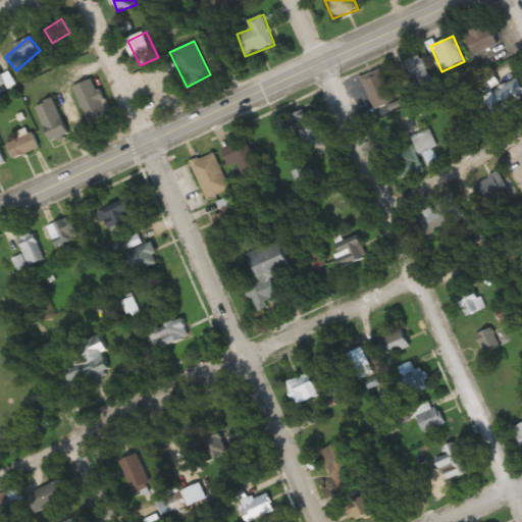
[(405,62),(418,91),(434,84),(421,55),(405,62)]
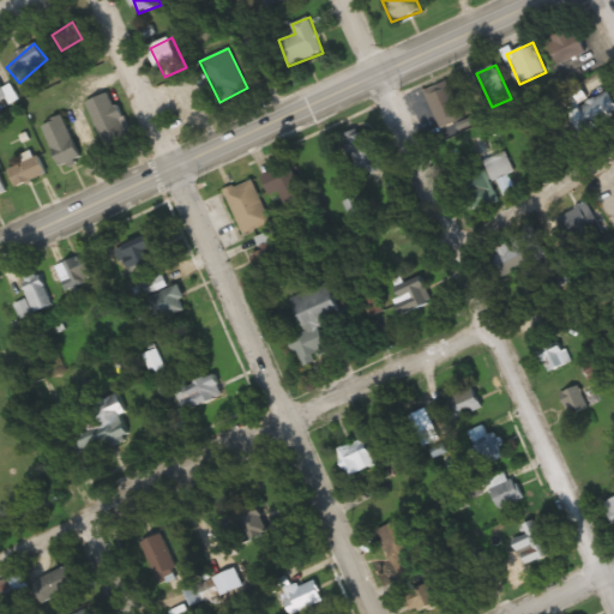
[(425,91),(438,127),(462,119),(449,82),(425,91)]
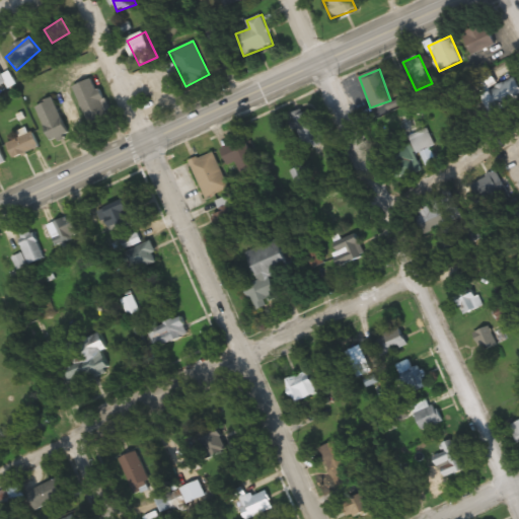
[(74,87),(89,125),(109,117),(94,78),(74,87)]
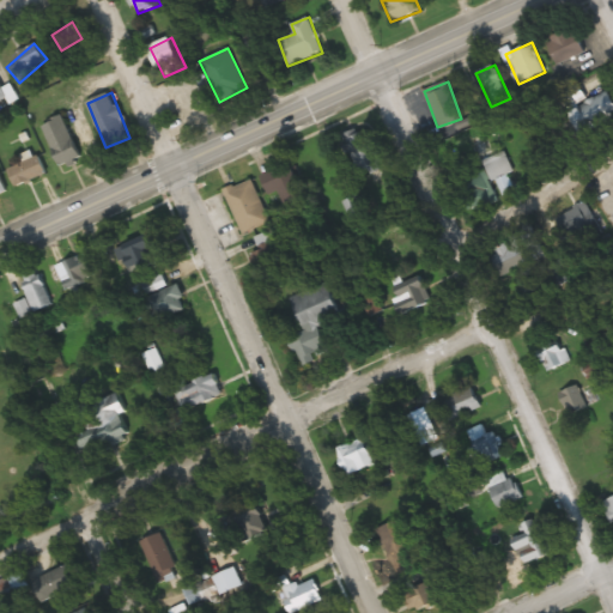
[(580,131),(612,121),(612,93),(574,105),(580,131)]
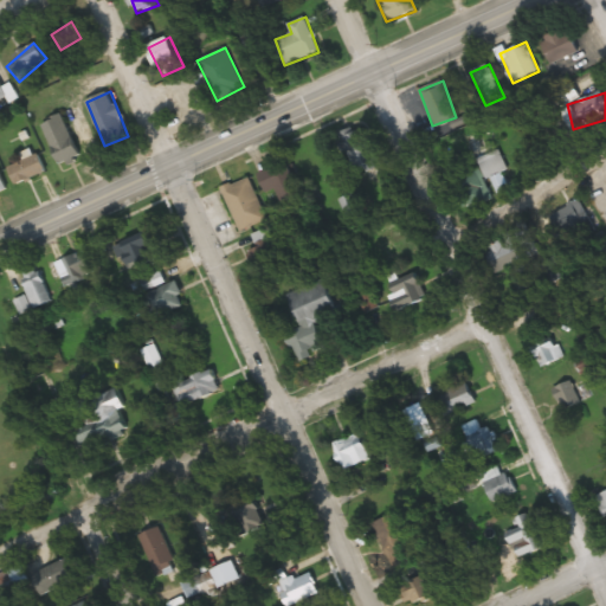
[(60,169),(83,159),(63,115),(40,124),(60,169)]
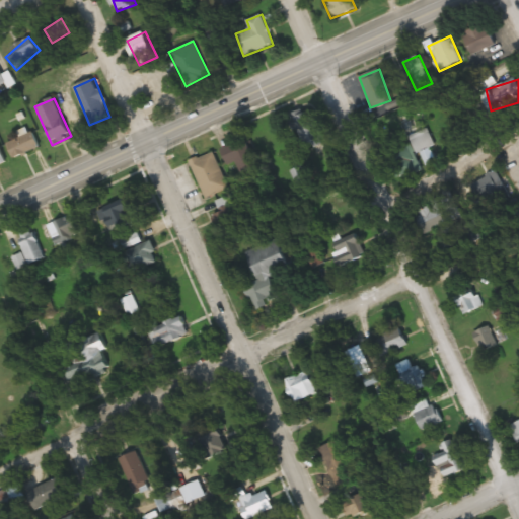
[(292,118),(303,150),(323,143),(313,110),(292,118)]
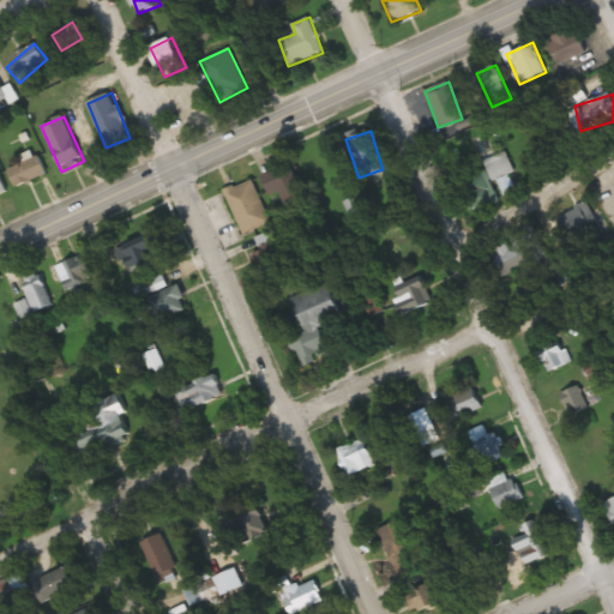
[(464,155),(474,174),(457,180),(471,214),(498,202),(481,162),(493,156),(485,134),(471,140),(476,150),(464,155)]
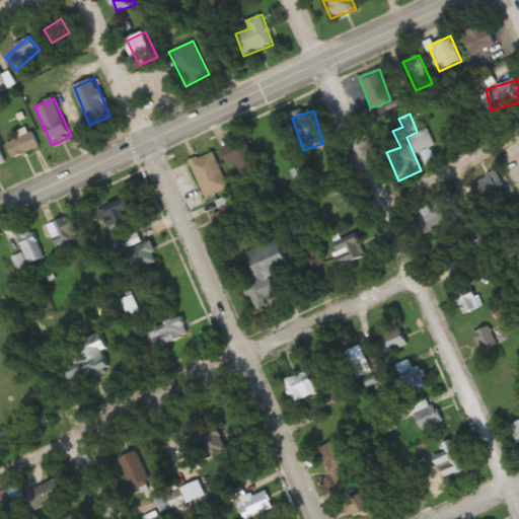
[(7,143),(14,159),(41,147),(33,131),(7,143)]
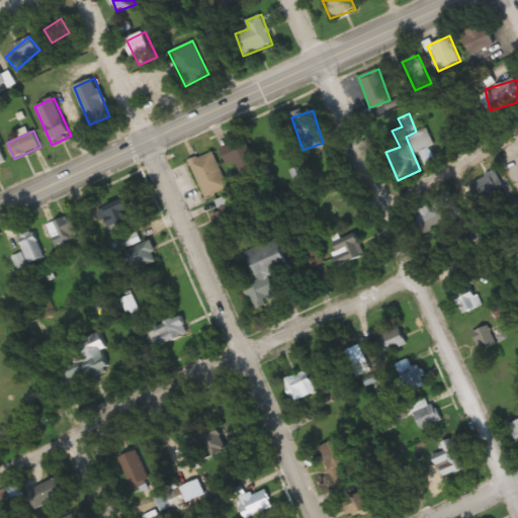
[(257,171),(245,140),(222,149),(228,165),(236,163),(241,177),(257,171)]
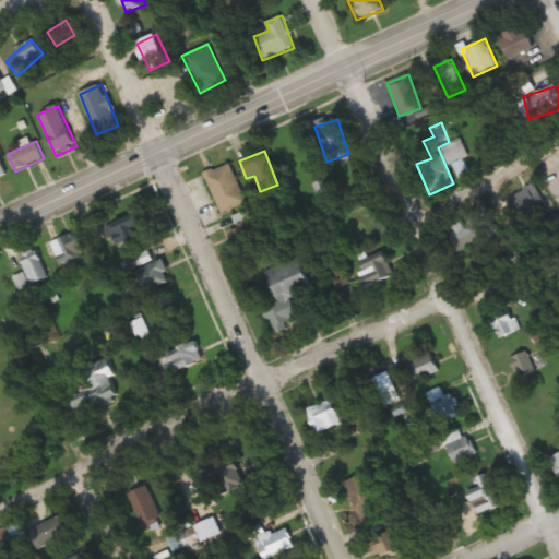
[(204,175),(222,214),(247,203),(229,164),(204,175)]
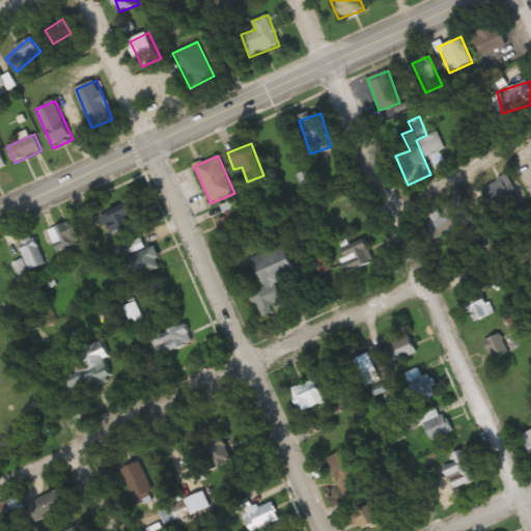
[(296,176),(304,191),(316,185),(308,170),(296,176)]
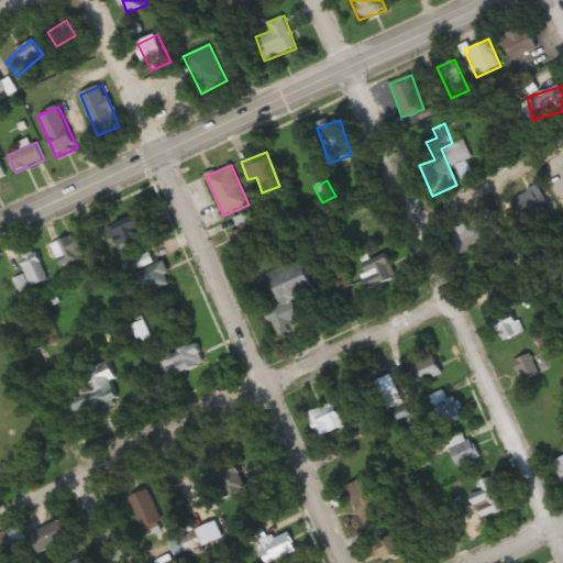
[(537,188),(511,199),(523,228),(550,217),(537,188)]
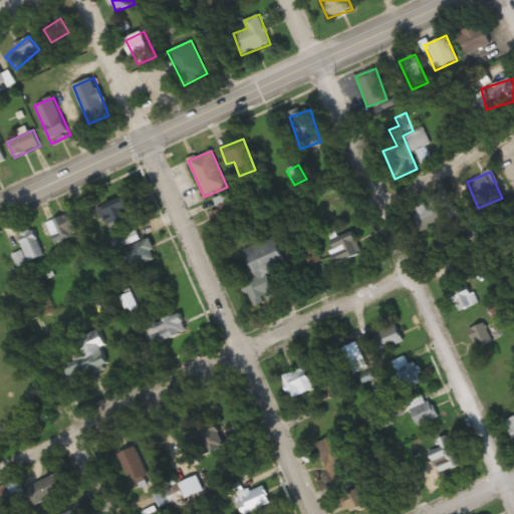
[(132,218),(129,210),(136,207),(130,195),(98,209),(107,229),(132,218)]
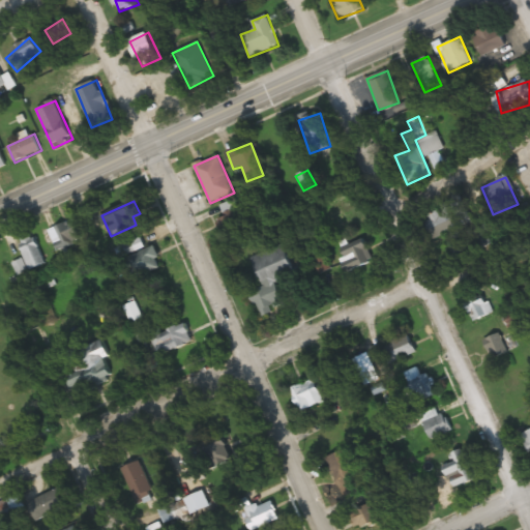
[(439,207),(439,208),(424,217),(437,239),(460,227),(446,203),(439,207)]
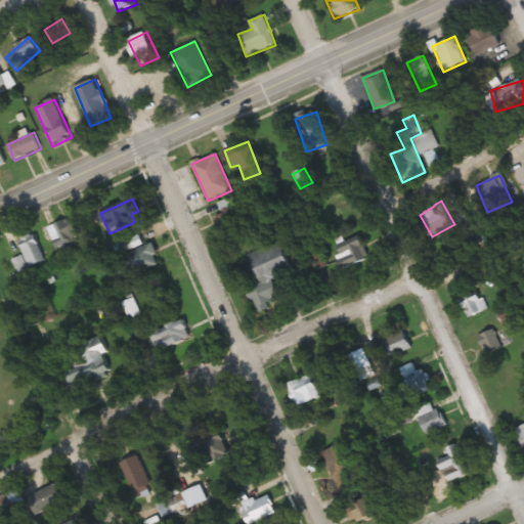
[(83,236),(76,217),(56,225),(63,244),(83,236)]
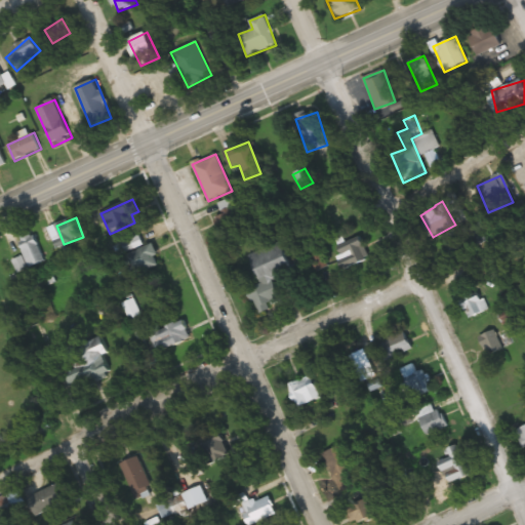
[(29,268),(45,264),(36,231),(19,236),(29,268)]
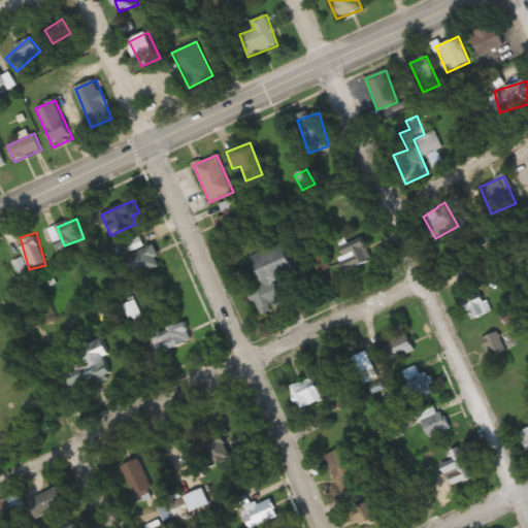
[(144,246),(140,237),(113,248),(118,257),(144,246)]
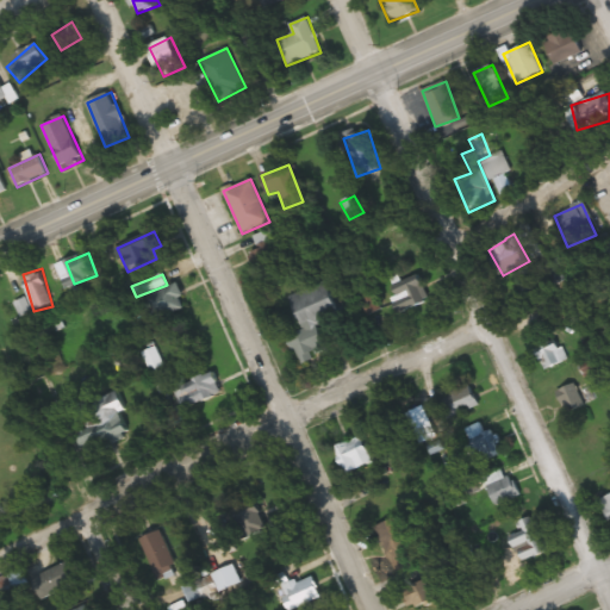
[(291,296),(303,328),(290,332),(300,362),(331,352),(321,323),(341,315),(329,281),(291,296)]
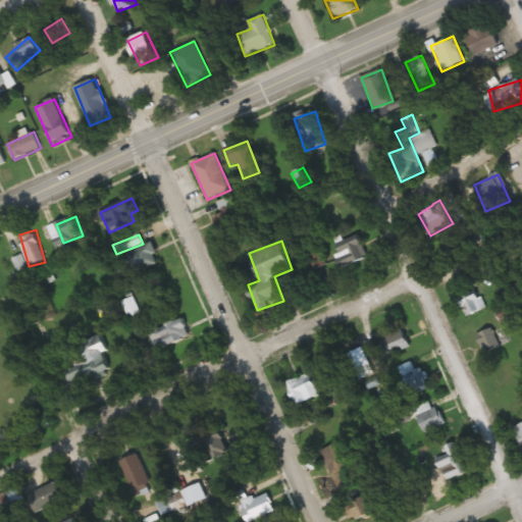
[(337,252),(342,267),(367,259),(362,244),(337,252)]
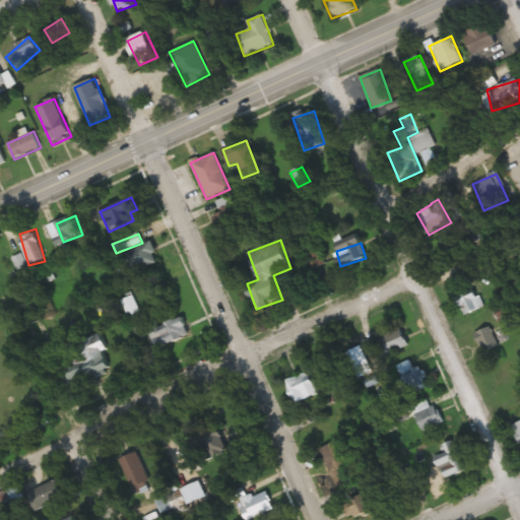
[(455,300),(465,317),(484,306),(474,288),(455,300)]
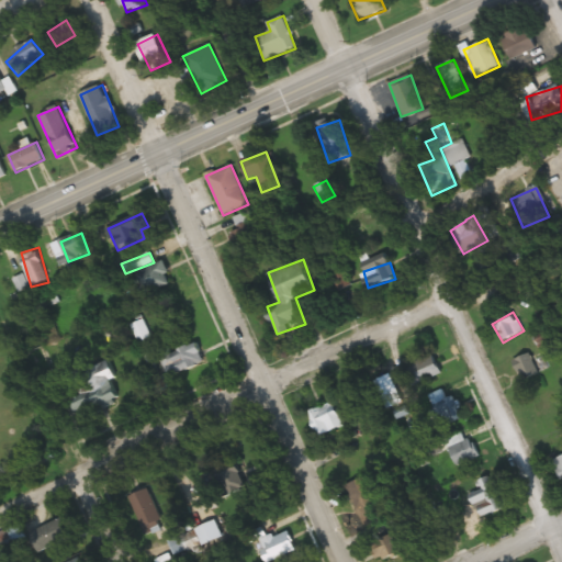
[(168,371),(202,368),(201,349),(189,350),(189,351),(167,353),(168,371)]
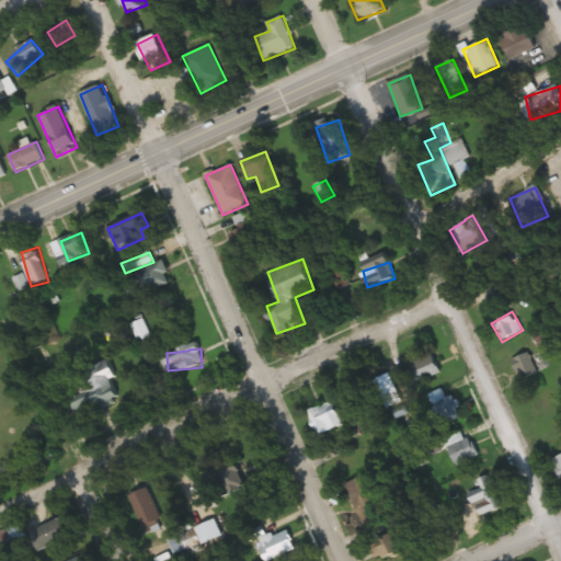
[(404,366),(413,385),(442,373),(434,354),(404,366)]
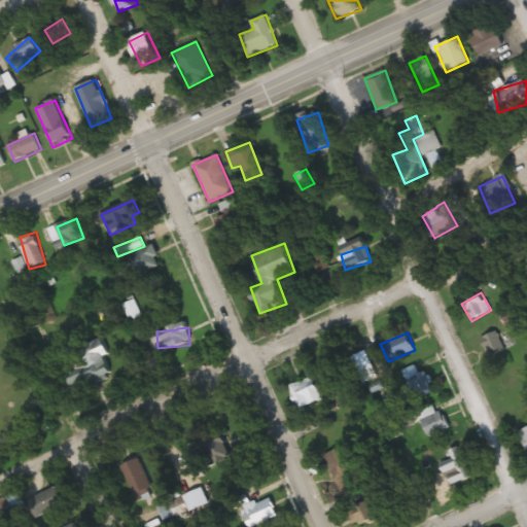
[(483,337),(487,355),(504,352),(500,332),(483,337)]
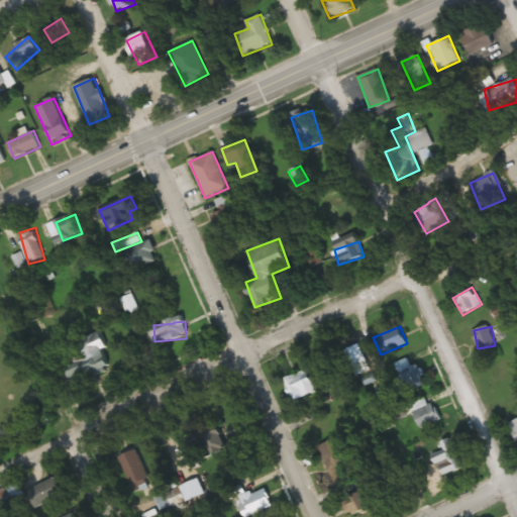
[(108,350),(101,331),(69,342),(75,362),(108,350)]
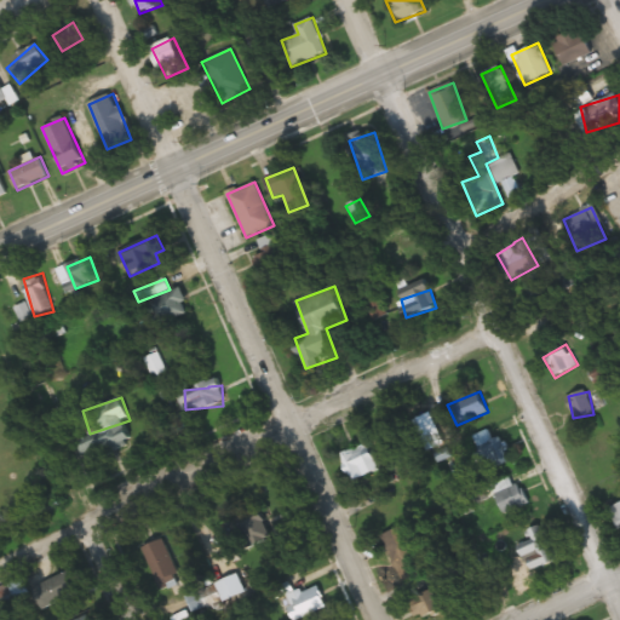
[(491,440),(488,432),(475,436),(484,471),(509,465),(501,437),(491,440)]
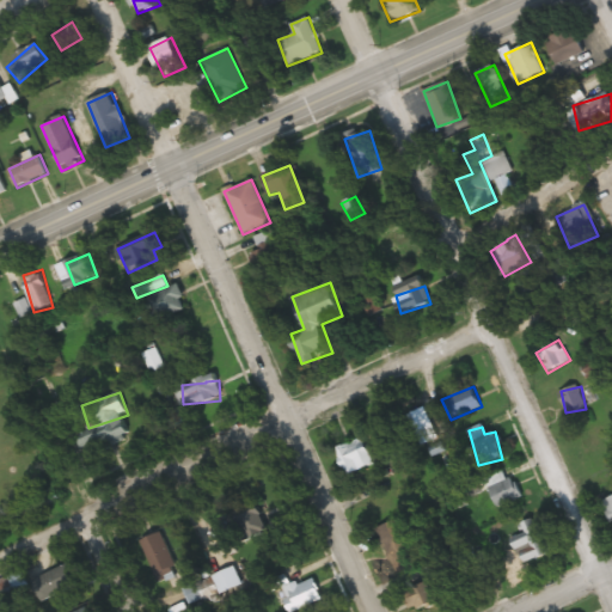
[(344,475),(374,465),(366,439),(336,448),(344,475)]
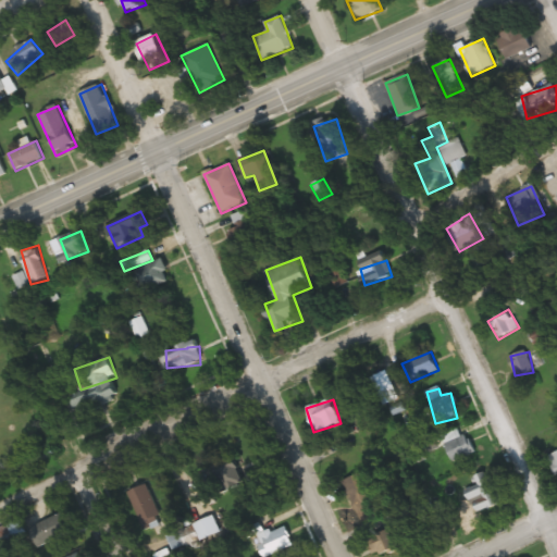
[(452,460),(474,455),(470,432),(446,437),(452,460)]
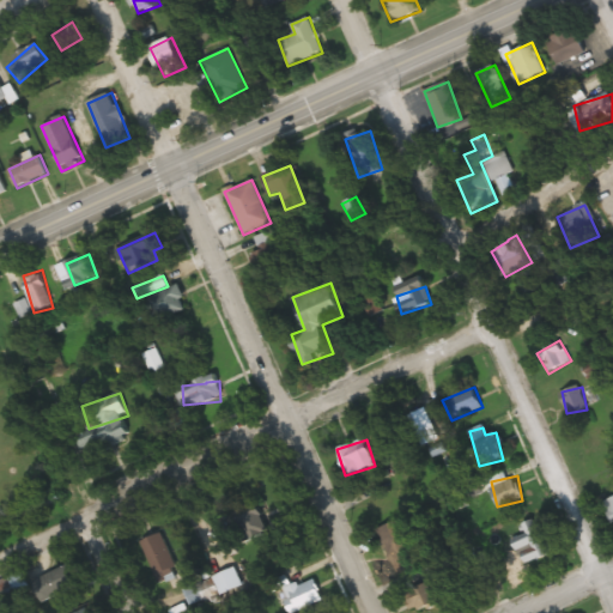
[(612,495),(602,498),(611,523),(612,522),(612,495)]
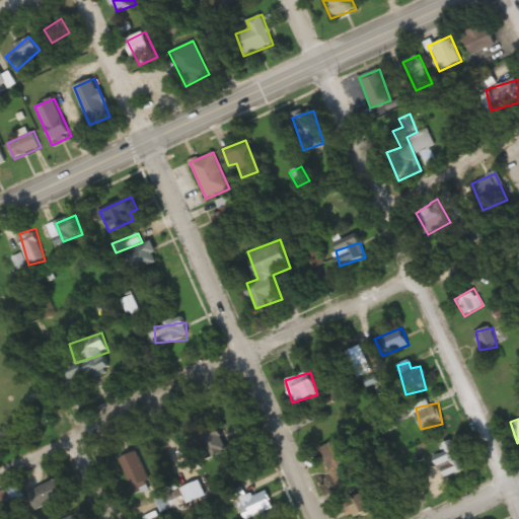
[(447,478),(470,466),(456,439),(433,451),(447,478)]
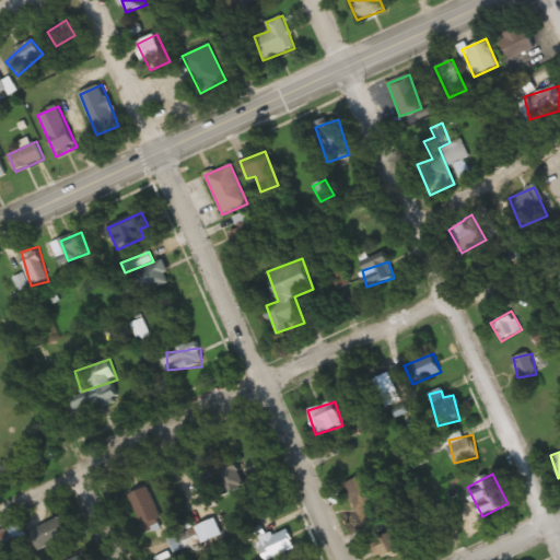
[(368,475),(347,483),(364,527),(385,518),(368,475)]
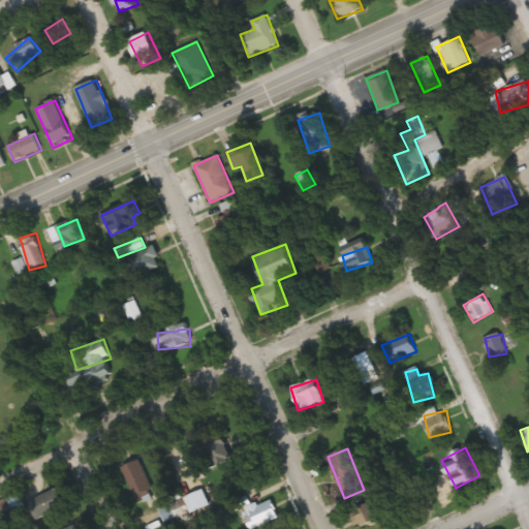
[(126,465),(133,502),(153,498),(145,461),(126,465)]
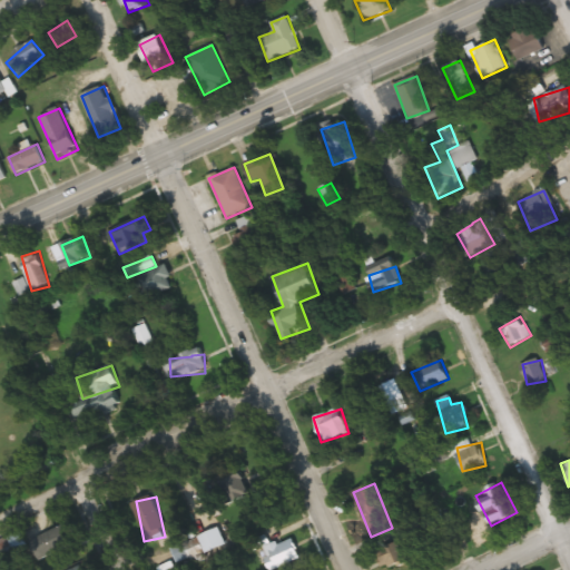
[(74,544),(64,526),(30,542),(40,561),(74,544)]
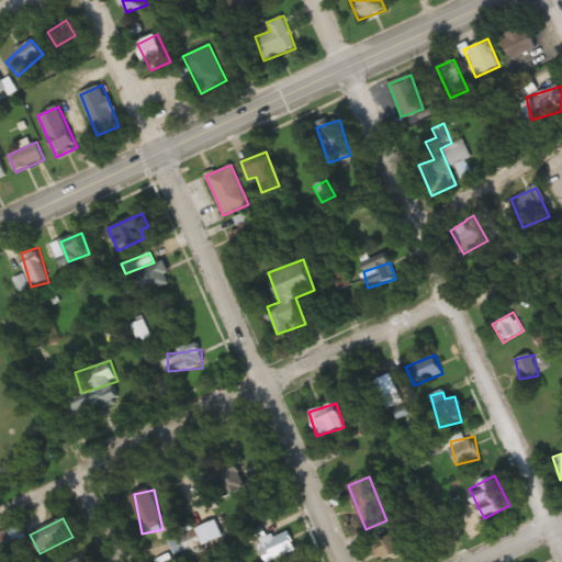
[(176,554),(202,539),(194,528),(168,542),(176,554)]
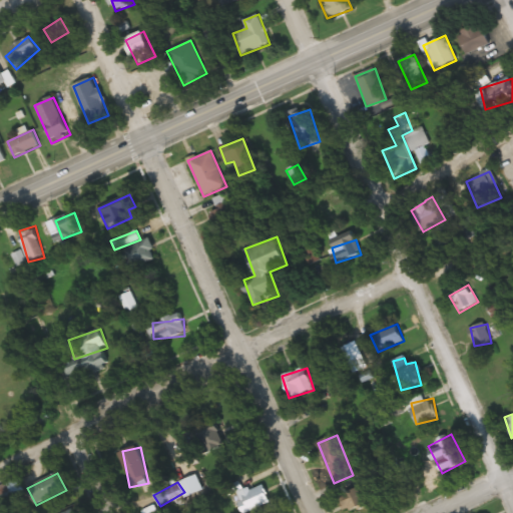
[(244,512),(272,502),(264,483),(236,495),(243,512),(244,512)]
